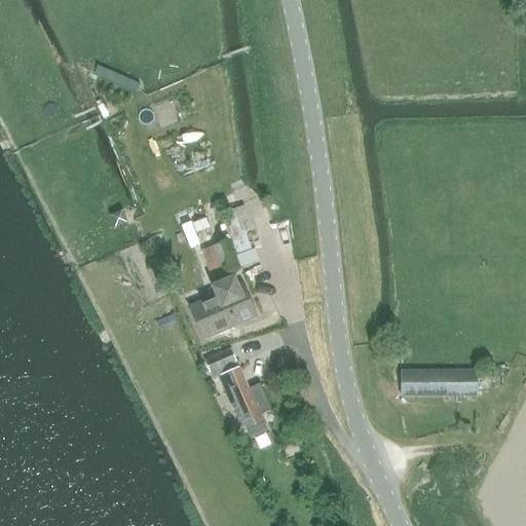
[(253,229),(245,207),(221,214),(230,239),(202,250),(212,277),(256,261),(246,232),(253,229)]
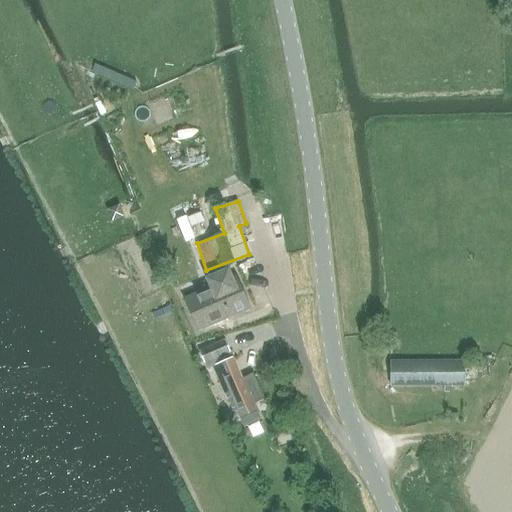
[(112,223),(119,220),(124,218),(119,205),(115,207),(107,210),(112,223)]
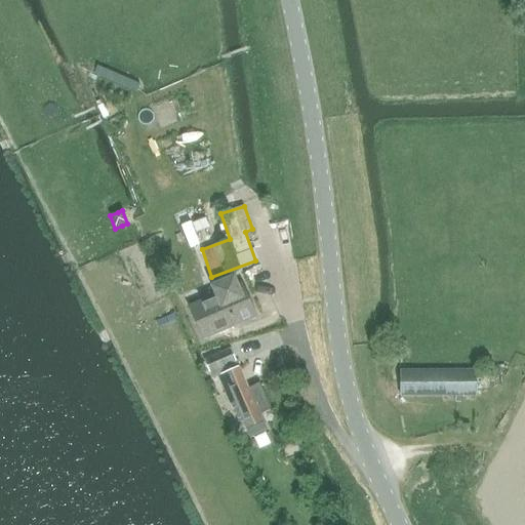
[(209,230),(205,219),(192,225),(196,235),(209,230)]
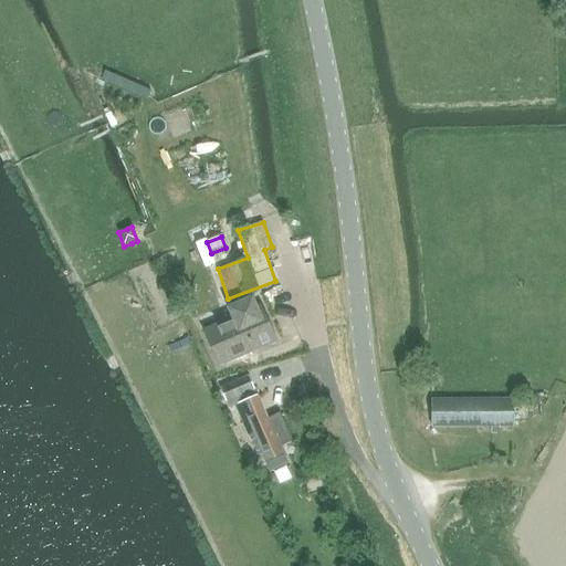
[(260,305),(203,331),(219,366),(278,341),(260,305)]
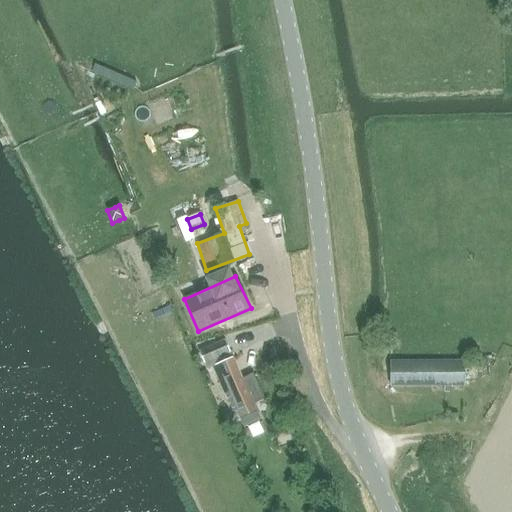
[(225,341),(200,352),(205,364),(231,353),(225,341)]
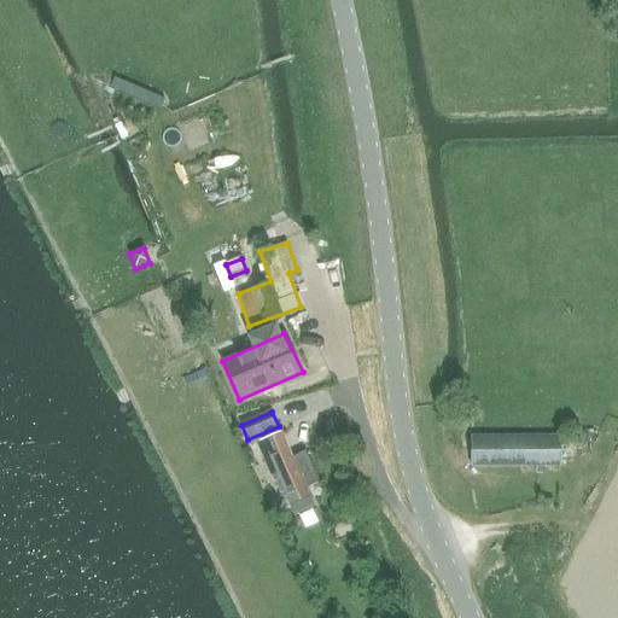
[(280,432),(257,442),(281,497),(318,482),(304,452),(291,458),(280,432)]
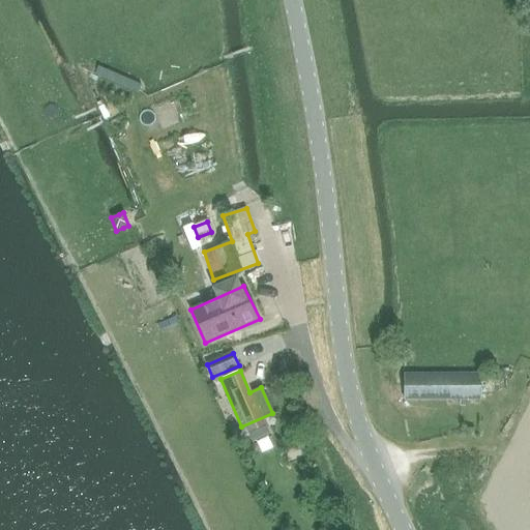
[(406,400),(481,400),(480,373),(406,374),(406,400)]
